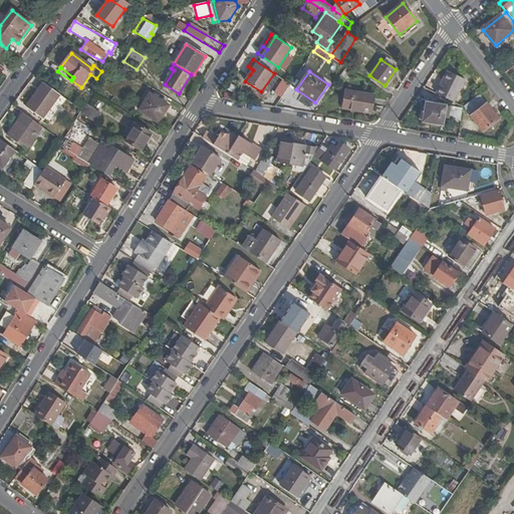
[(447,71),(436,93),(454,102),(465,80),(447,71)]
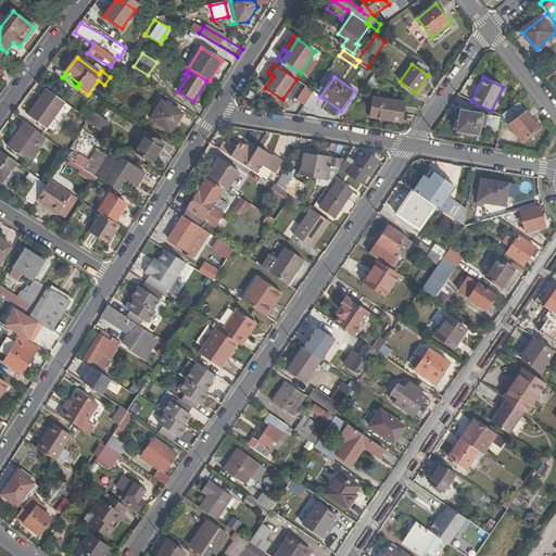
[(308,88),(301,99),(306,103),(314,92),(308,88)]
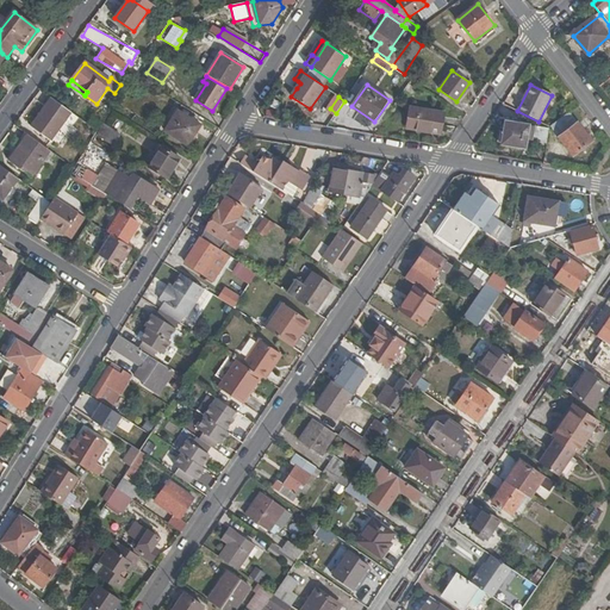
[(51,141),(72,113),(51,99),(31,126),(51,141)]
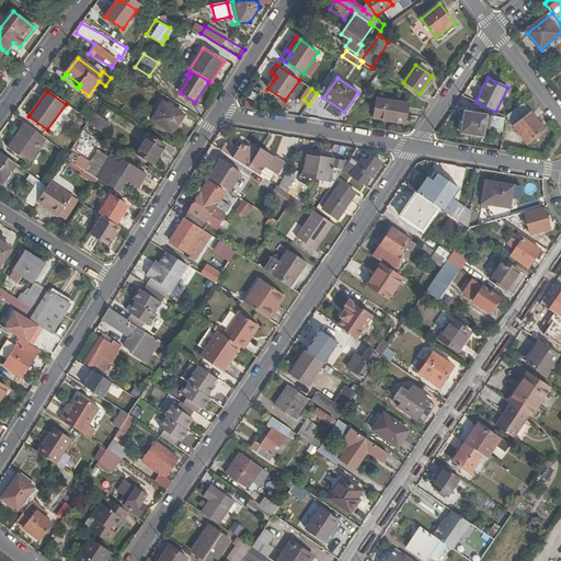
[(378,99),(374,118),(404,124),(409,104),(378,99)]
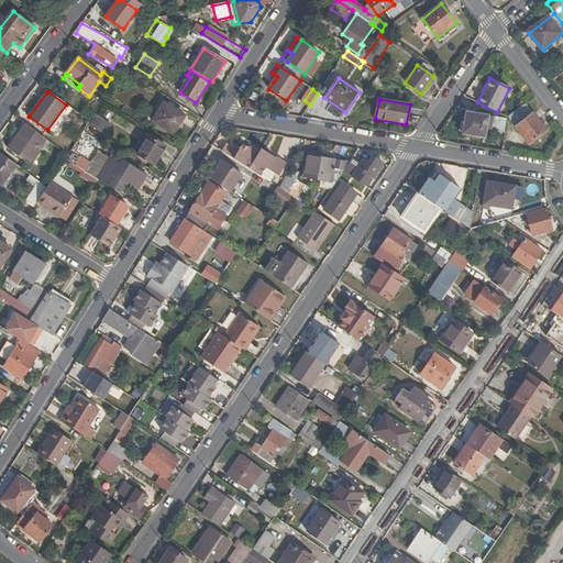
[(164,103),(152,122),(173,135),(185,116),(164,103)]
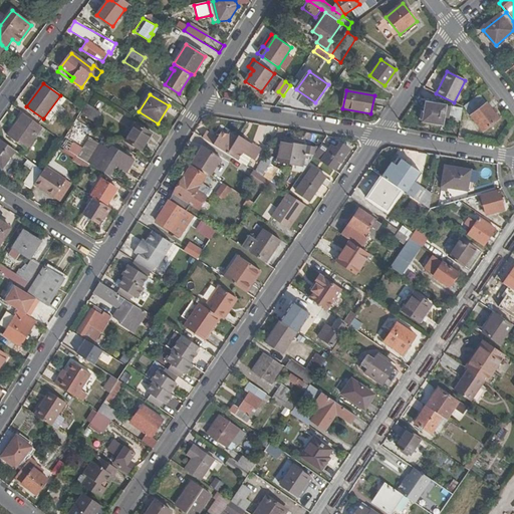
[(498,117),(480,94),(463,107),(482,131),(498,117)]
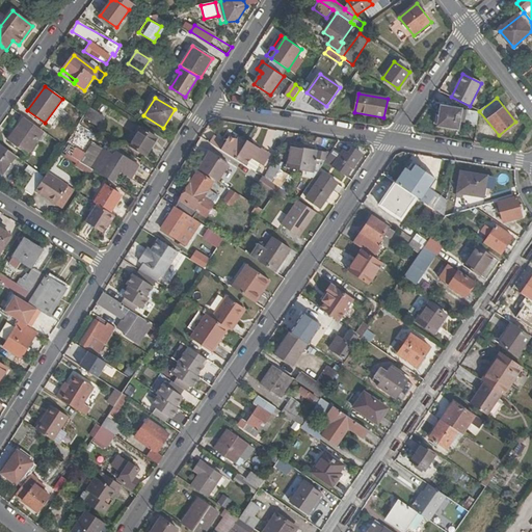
[(441,106),(437,127),(458,130),(461,109),(441,106)]
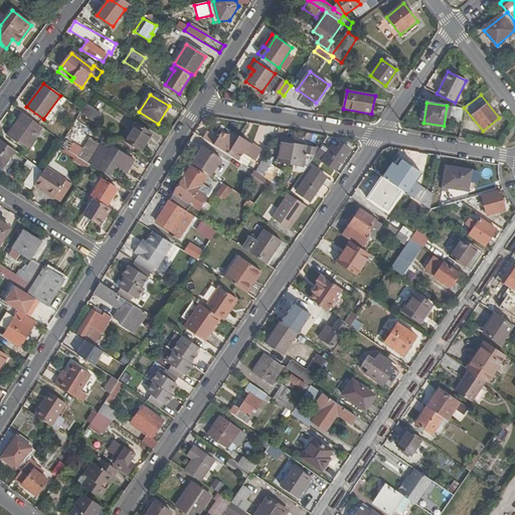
[(97,125),(103,115),(89,106),(82,115),(97,125)]
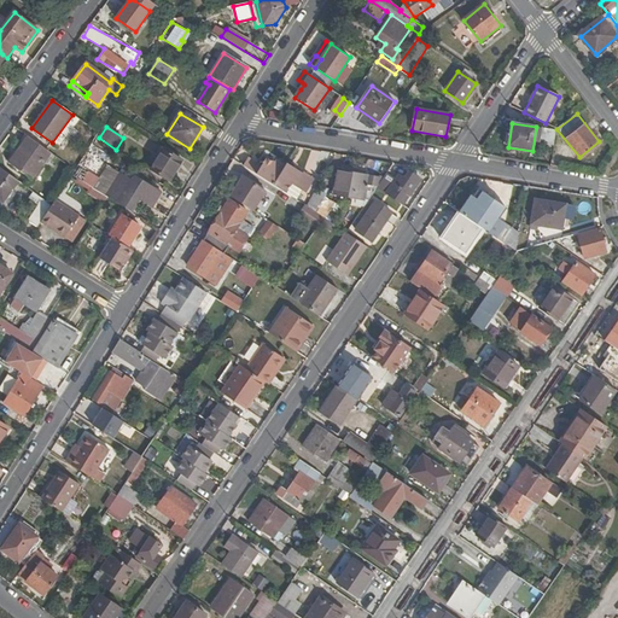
[(31,180),(51,155),(30,139),(11,165),(31,180)]
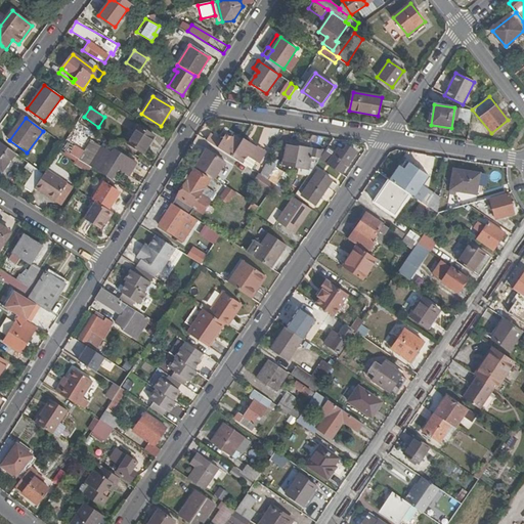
[(139,127),(128,144),(144,155),(156,136),(139,127)]
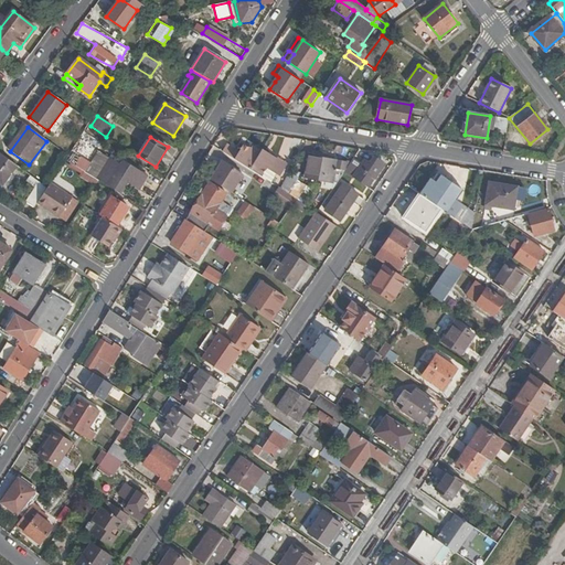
[(230,144),(224,151),(263,176),(268,168),(277,174),(286,162),(279,157),(278,158),(265,148),(263,150),(255,145),(252,148),(246,144),(241,151),(230,144)]
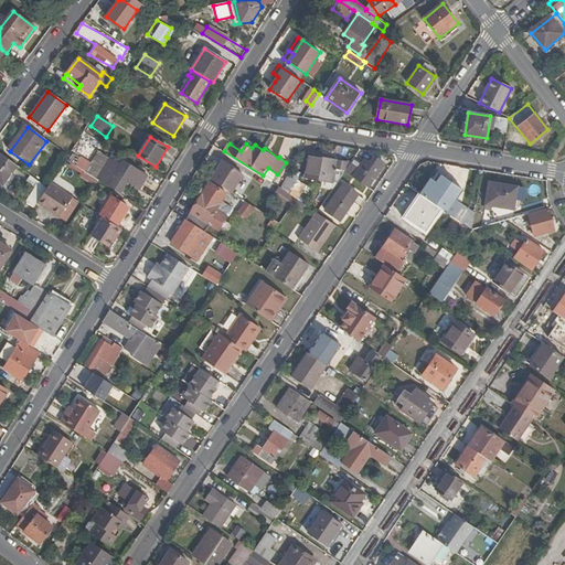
[(0,183),(2,185),(17,167),(0,155),(0,153),(0,183)]
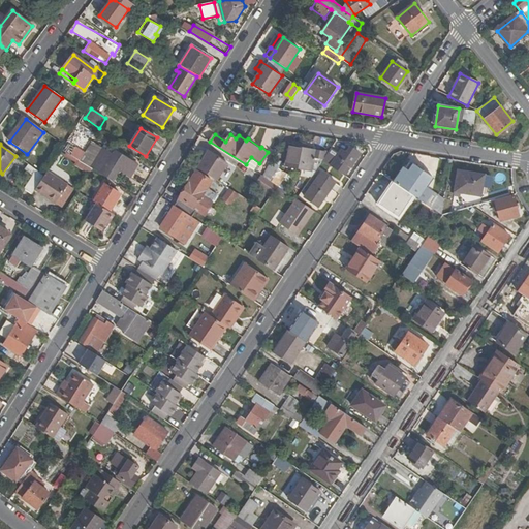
[(69,145),(64,152),(78,161),(81,162),(86,155),(69,145)]
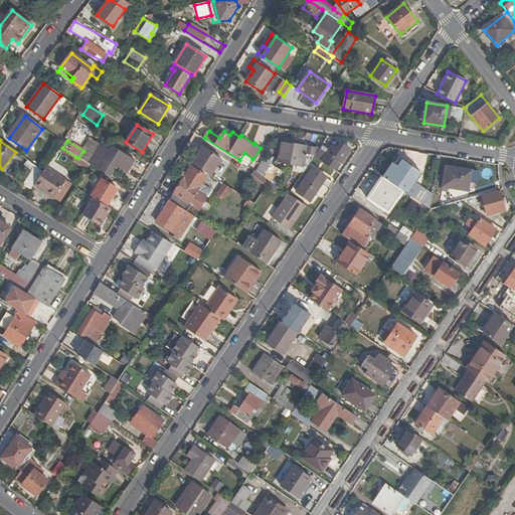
[(278,161),(307,167),(308,166),(310,163),(321,147),(316,146),(316,148),(281,143),(278,161)]
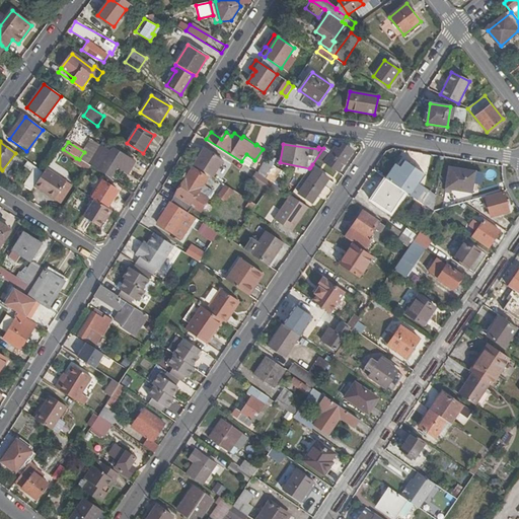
[(332,151),(325,162),(335,169),(340,161),(344,164),(353,151),(344,145),(340,151),(336,148),(332,151)]
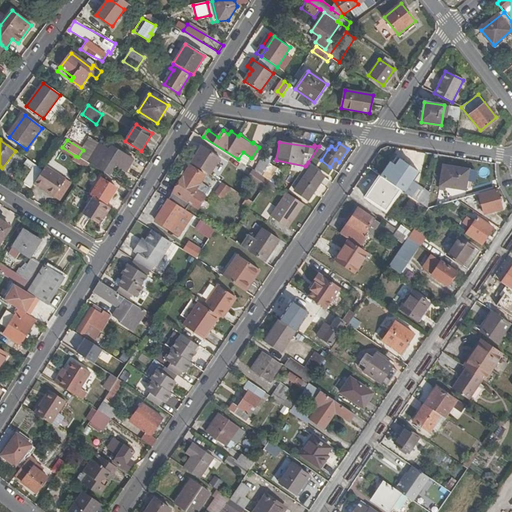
[(328,149),(321,144),(319,146),(308,162),(316,167),(321,160),(328,149)]
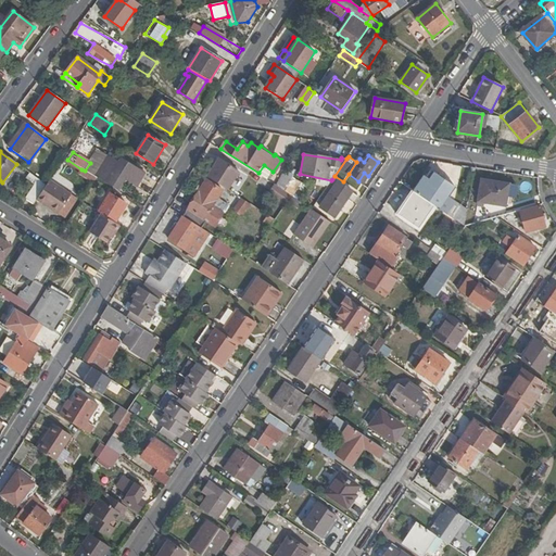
[(109,158),(97,178),(118,192),(126,181),(137,188),(146,174),(122,160),(118,164),(109,158)]
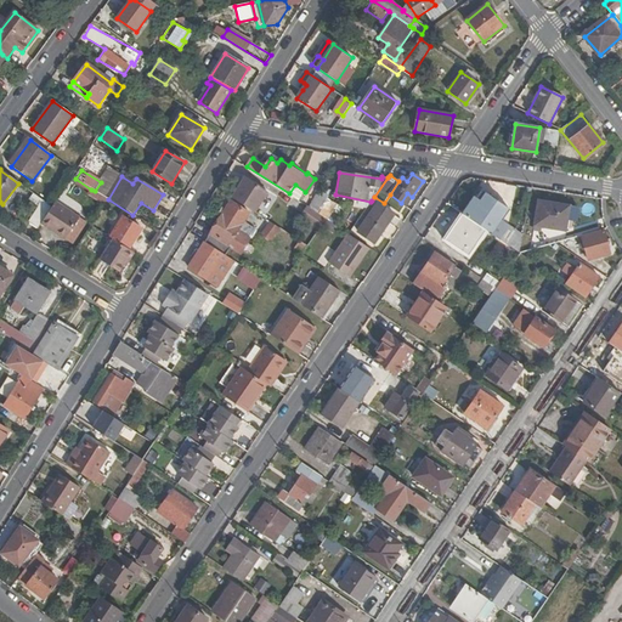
[(233,197),(255,211),(269,191),(246,177),(241,185),(243,187),(241,191),(238,190),(233,197)]
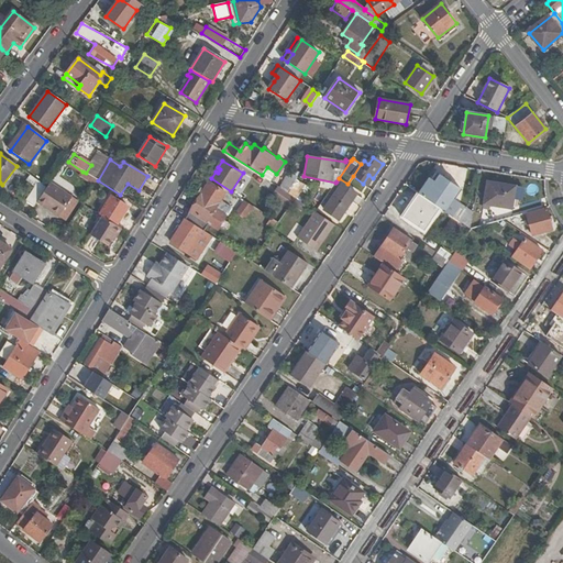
[(271,181),(276,174),(267,167),(262,175),(271,181)]
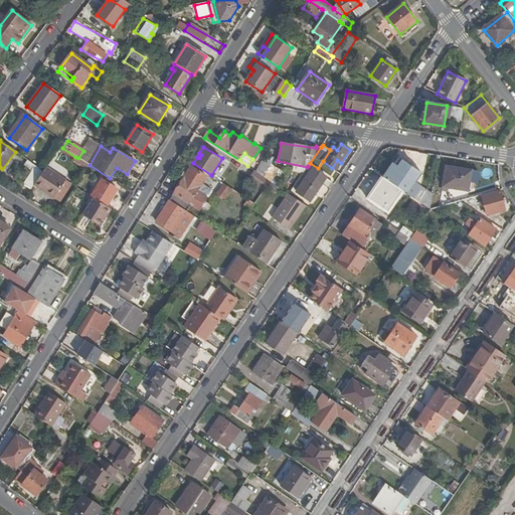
[(73,161),(87,169),(90,165),(78,158),(75,157),(73,161)]
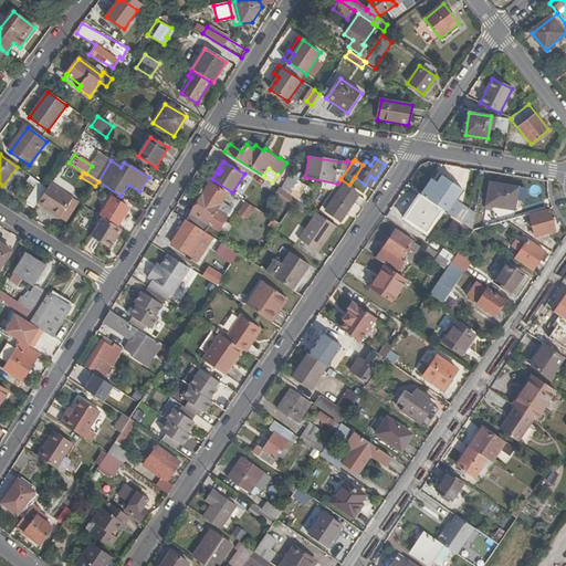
[(300,200),(308,185),(291,174),(281,188),(296,198),(300,200)]
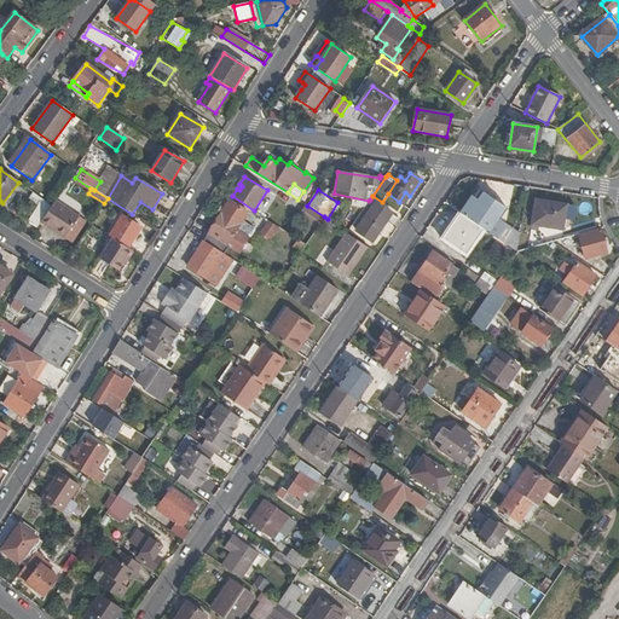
[(476,200),(469,210),(493,226),(507,207),(482,191),(476,200)]
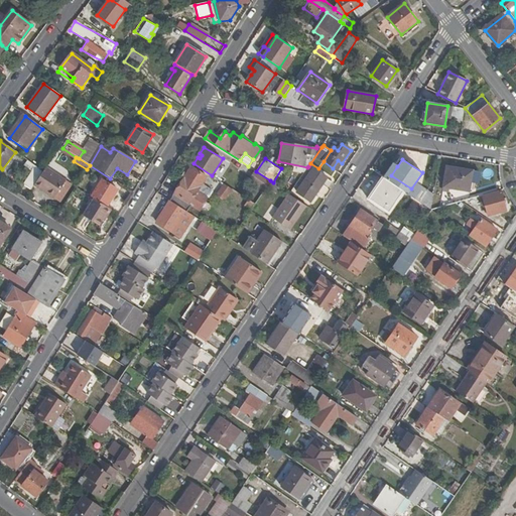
[(24,184),(31,189),(33,185),(42,171),(28,161),(24,165),(33,171),(24,184)]
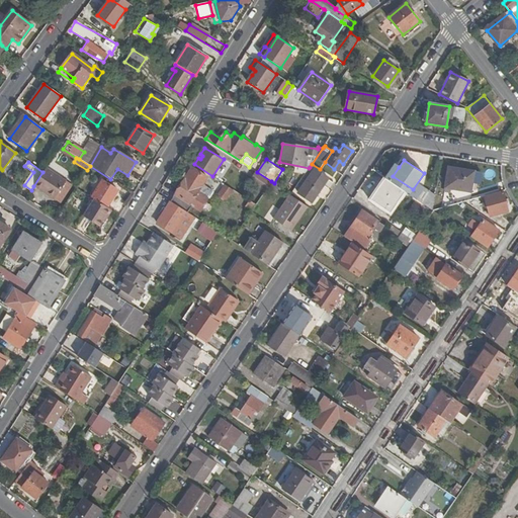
[(393,176),(399,167),(396,164),(390,174),(393,176)]
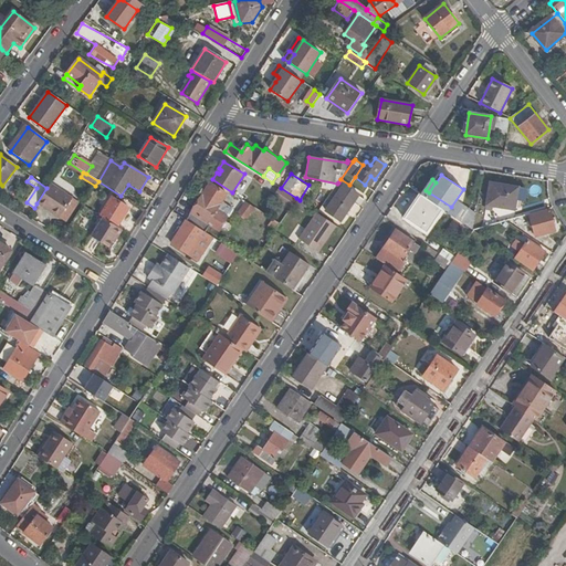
[(211,182),(187,220),(205,231),(206,231),(210,224),(209,223),(217,211),(223,202),(229,195),(211,182)]
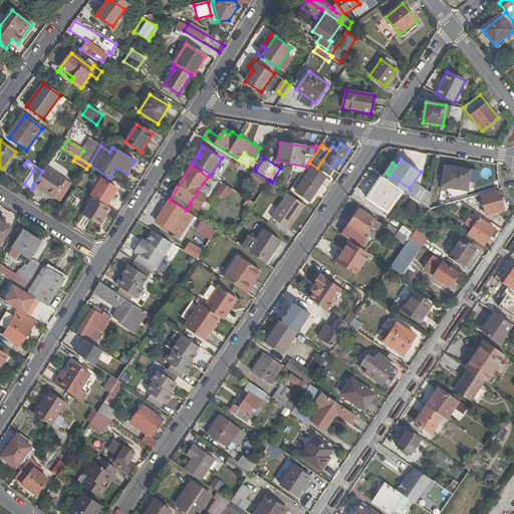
[(324,178),(307,166),(306,167),(293,186),(298,189),(296,192),(309,201),(324,178)]
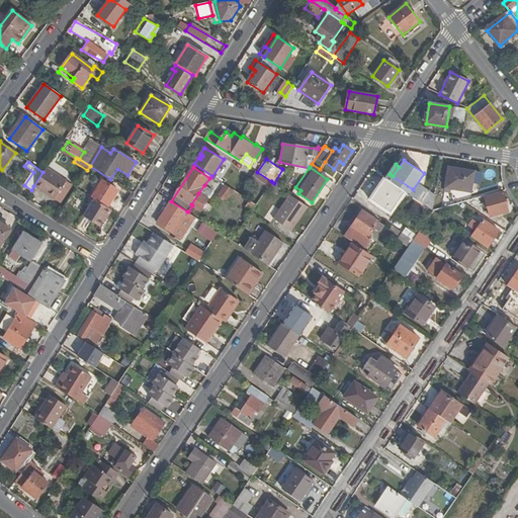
[(33,186),(54,199),(66,181),(46,168),(42,172),(33,186)]
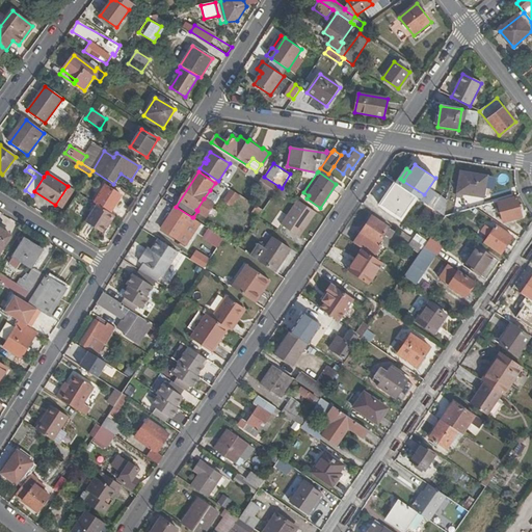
[(460,173),(457,192),(484,196),(487,177),(460,173)]
